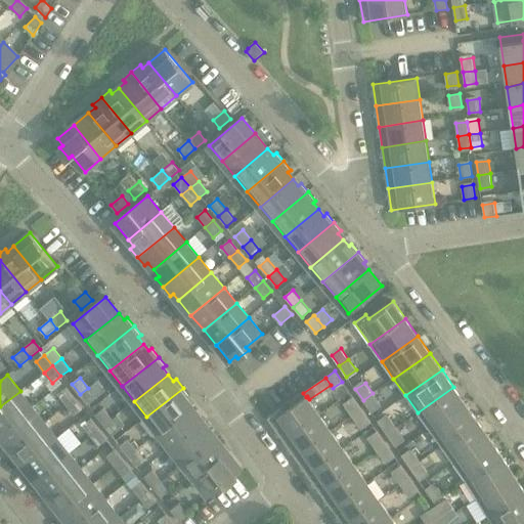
[(453,387),(418,412),(430,430),(466,404),(453,387)]
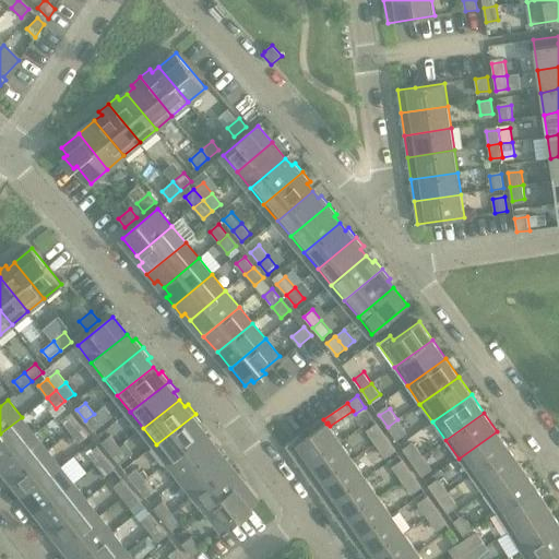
[(62,420),(71,431),(80,425),(71,414),(62,420)]
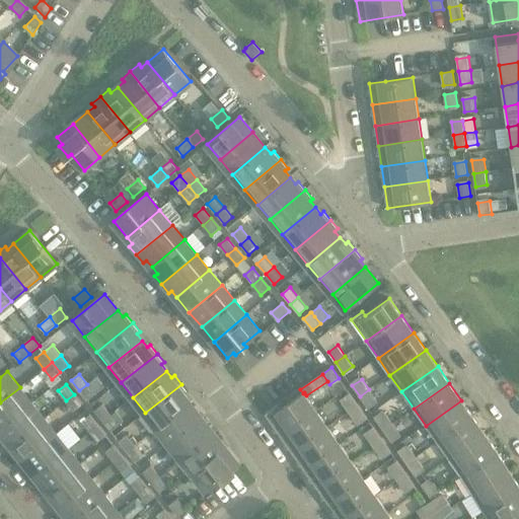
[(87,384),(79,390),(87,400),(95,394),(87,384)]
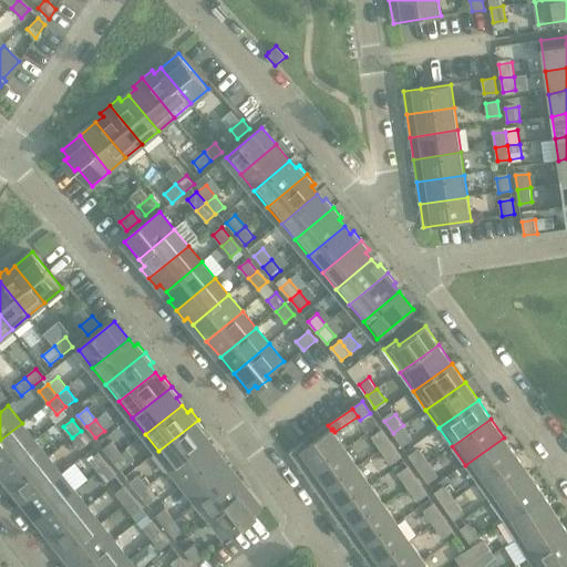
[(198,420),(158,451),(172,467),(208,439),(203,432),(205,429),(198,420)]
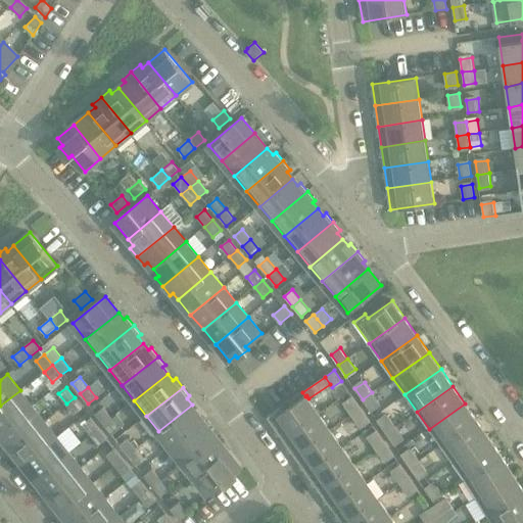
[(20,390),(0,406),(0,431),(33,406),(20,390)]
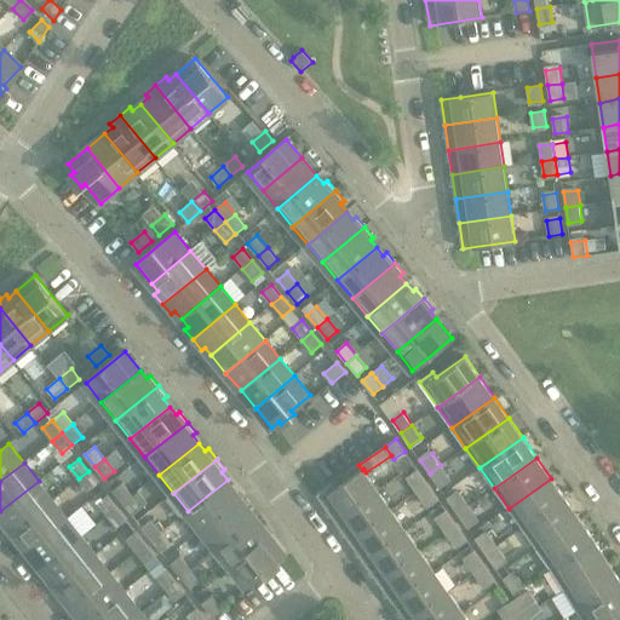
[(441,465),(430,474),(438,486),(449,478),(441,465)]
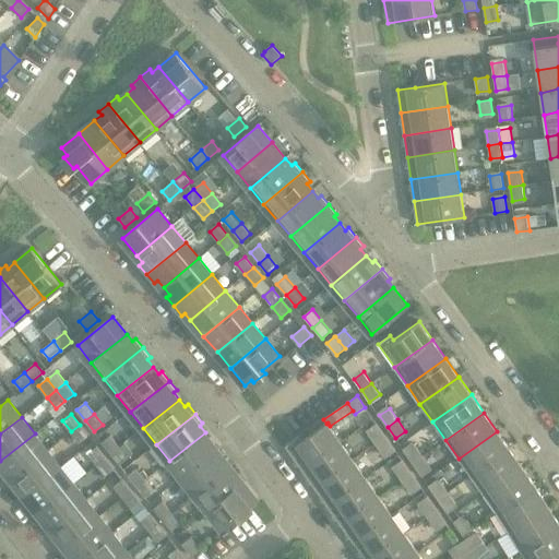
[(286,445),(302,470),(341,442),(330,426),(328,423),(326,424),(304,440),(300,436),(286,445)]
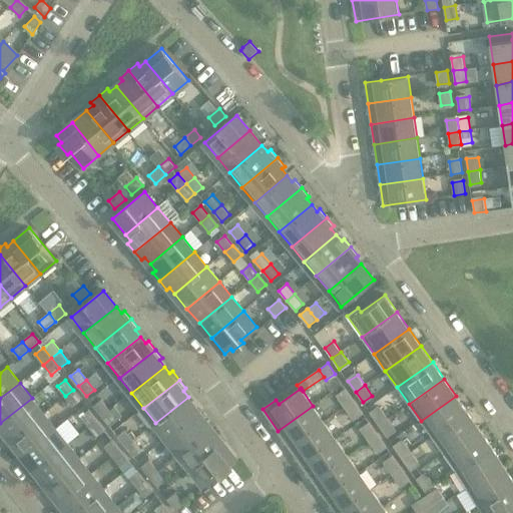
[(73,390),(65,396),(73,407),(81,400),(73,390)]
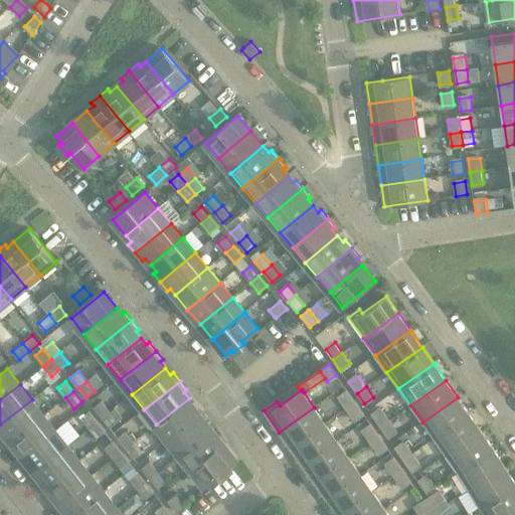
[(339,398),(347,409),(356,402),(349,392),(339,398)]
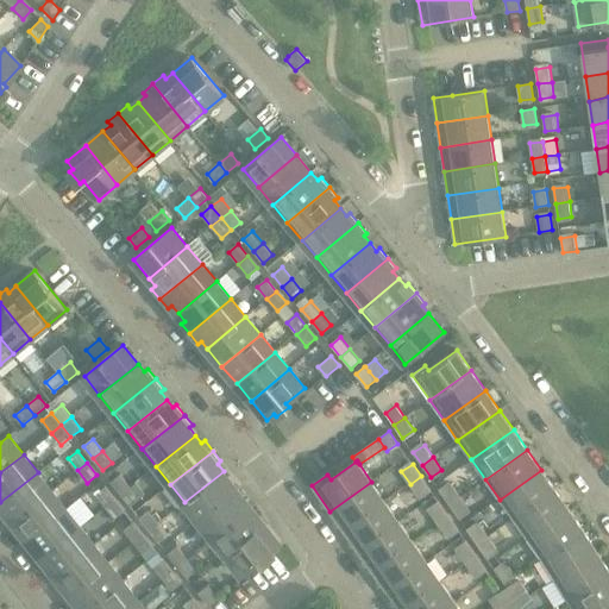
[(541,470),(500,500),(514,519),(556,489),(541,470)]
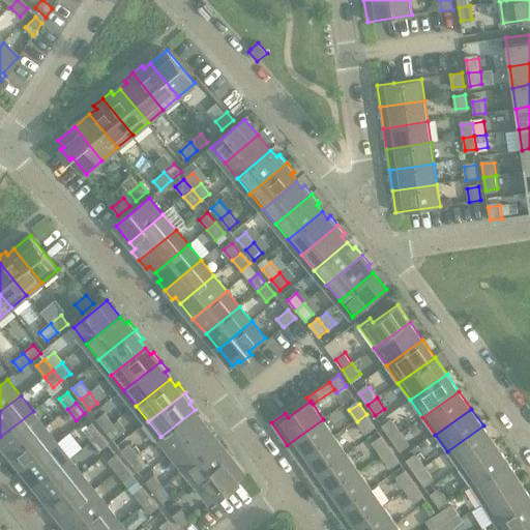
[(195,410),(160,437),(173,452),(207,425),(195,410)]
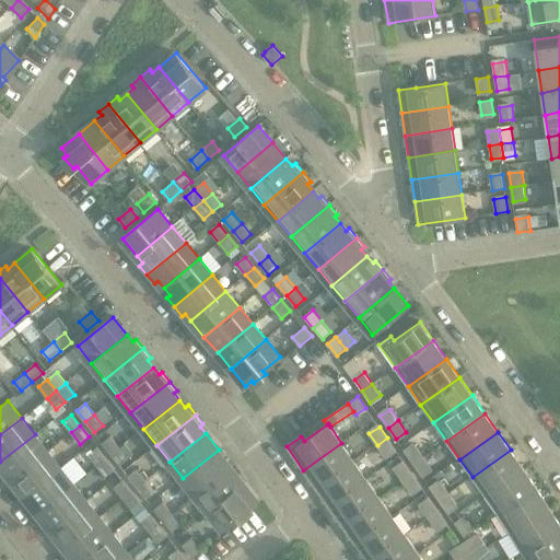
[(35,434),(0,462),(0,470),(3,475),(7,473),(12,479),(48,451),(35,434)]
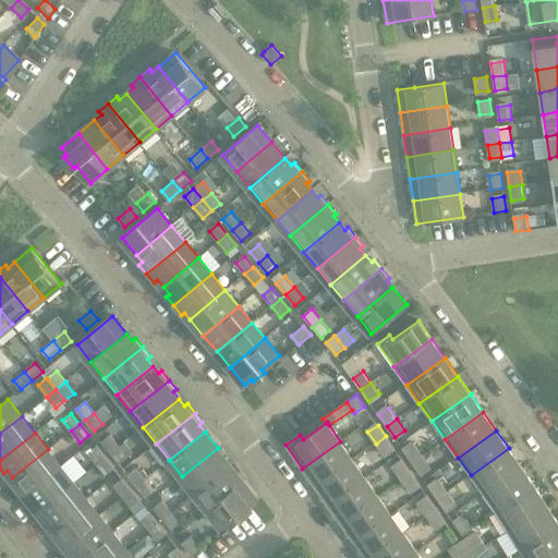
[(102,443),(111,453),(120,446),(111,435),(102,443)]
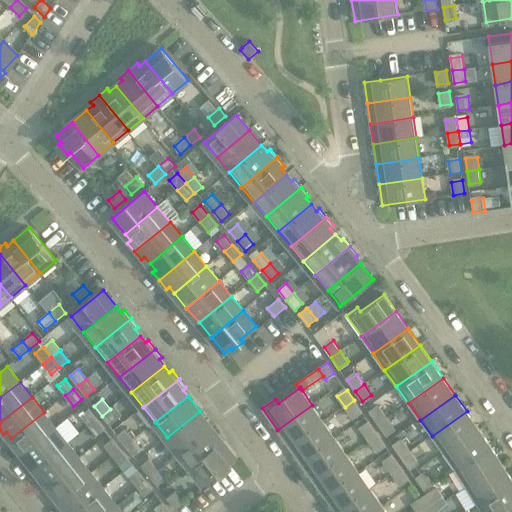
[(354,400),(345,407),(352,417),(361,411),(354,400)]
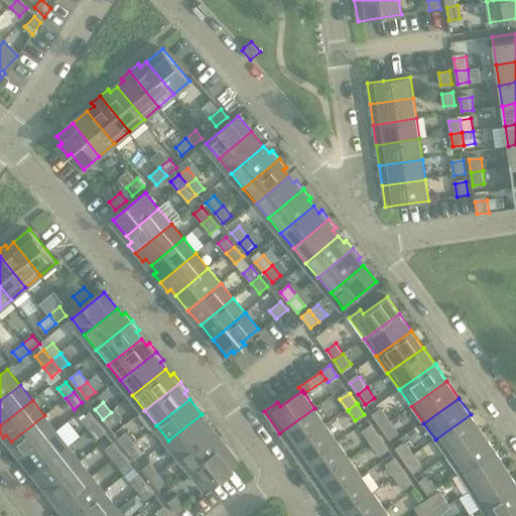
[(314,408),(279,433),(291,449),(327,425),(314,408)]
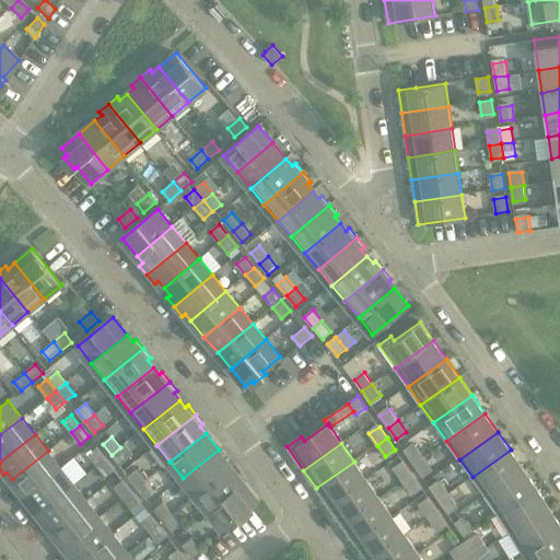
[(406,453),(413,464),(423,457),(416,445),(406,453)]
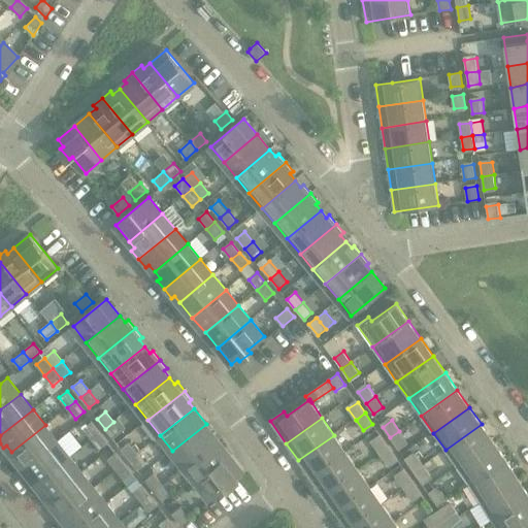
[(113,422),(105,429),(113,439),(122,432),(113,422)]
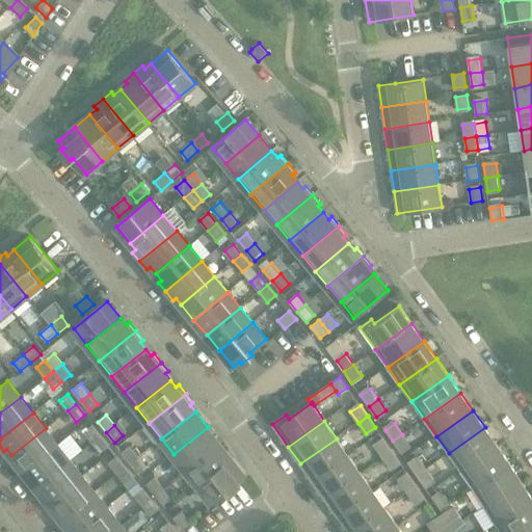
[(84,432),(92,443),(101,435),(92,426),(84,432)]
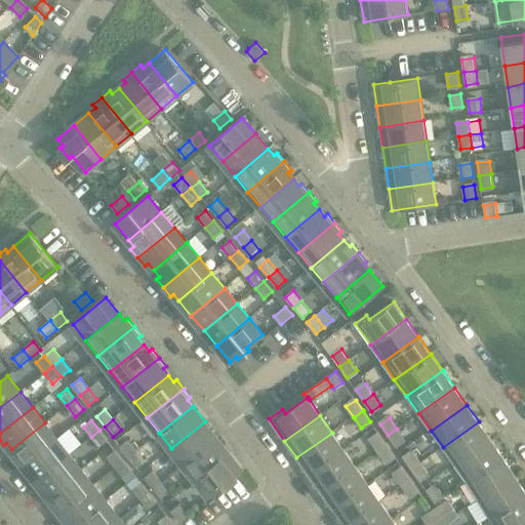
[(205,421),(171,448),(184,463),(217,437),(205,421)]
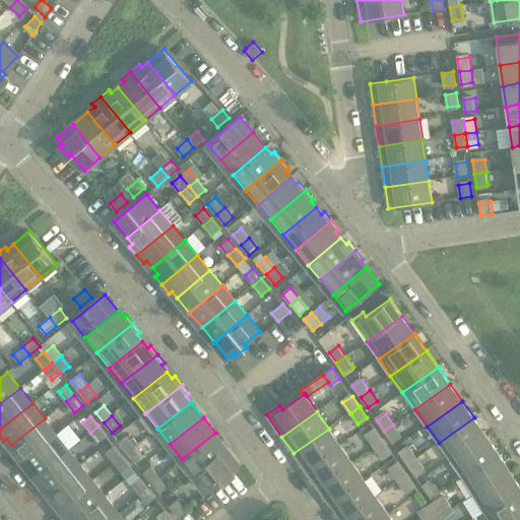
[(474,417),(439,443),(450,460),(486,435),(474,417)]
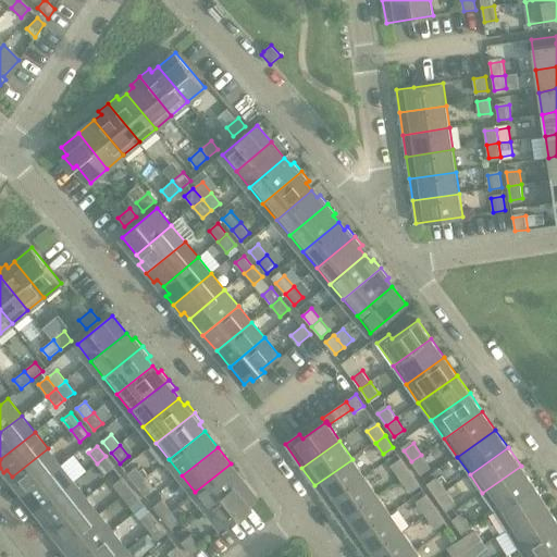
[(48,448),(12,477),(17,484),(14,486),(22,496),(61,465),(48,448)]
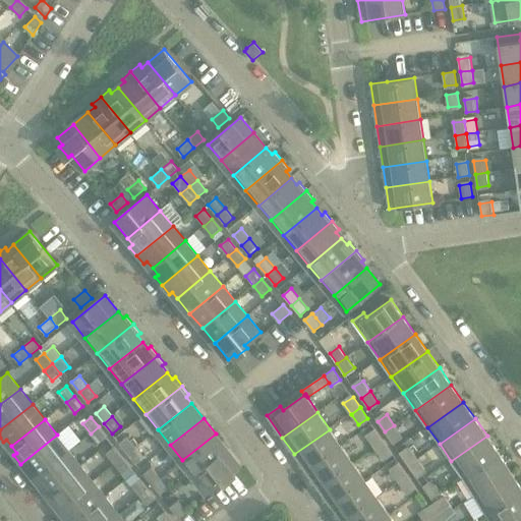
[(394,425),(385,431),(392,443),(402,436),(394,425)]
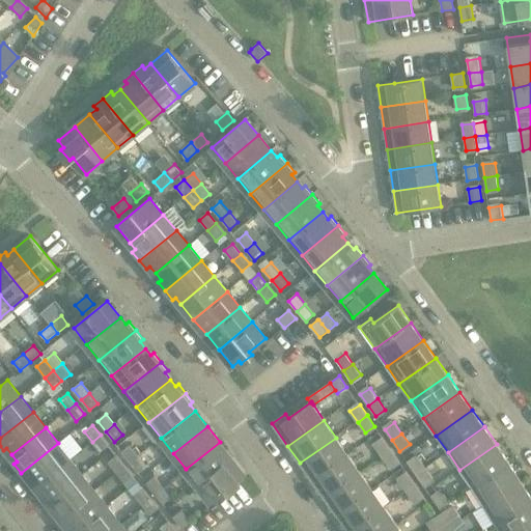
[(101,435),(92,442),(101,452),(109,445),(101,435)]
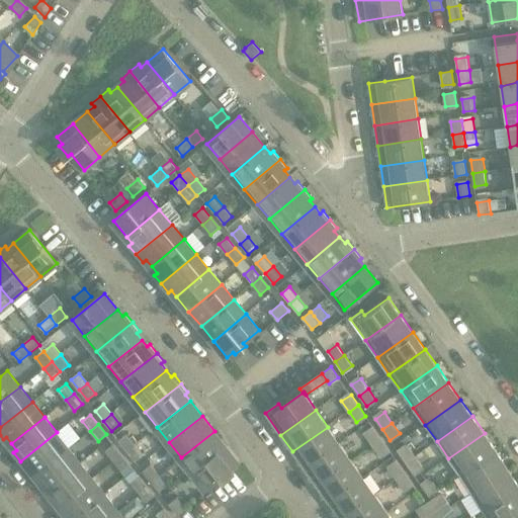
[(328,427),(292,451),(304,468),(340,443),(328,427)]
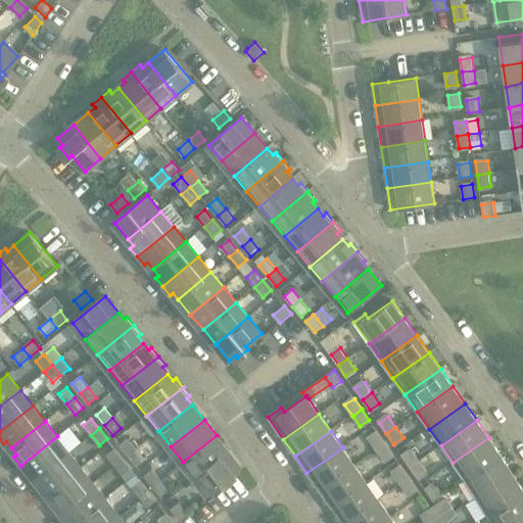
[(369,439),(376,449),(385,443),(378,432),(369,439)]
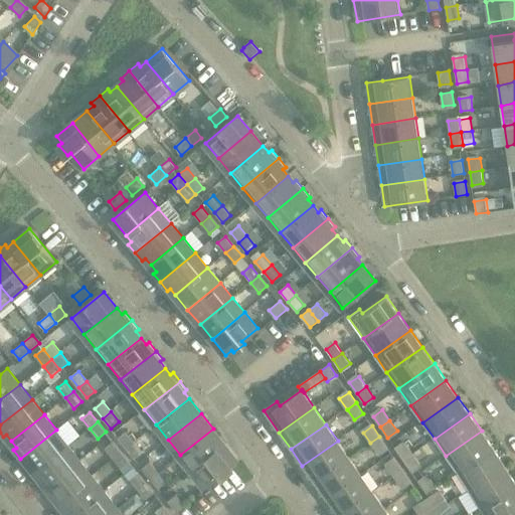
[(213,428),(180,455),(192,470),(225,444),(213,428)]
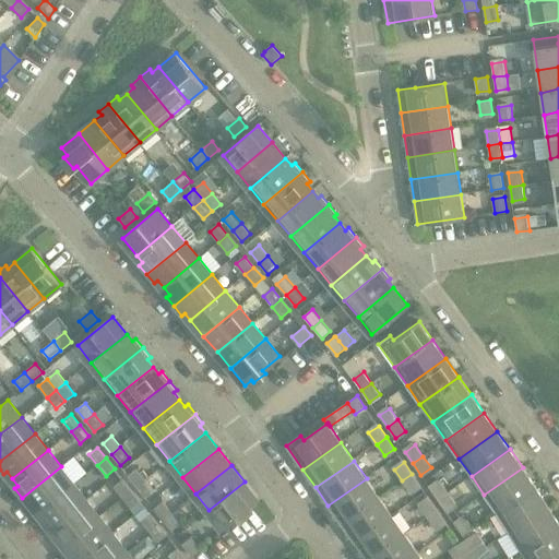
[(61,466),(22,498),(30,507),(33,504),(38,512),(74,483),(61,466)]
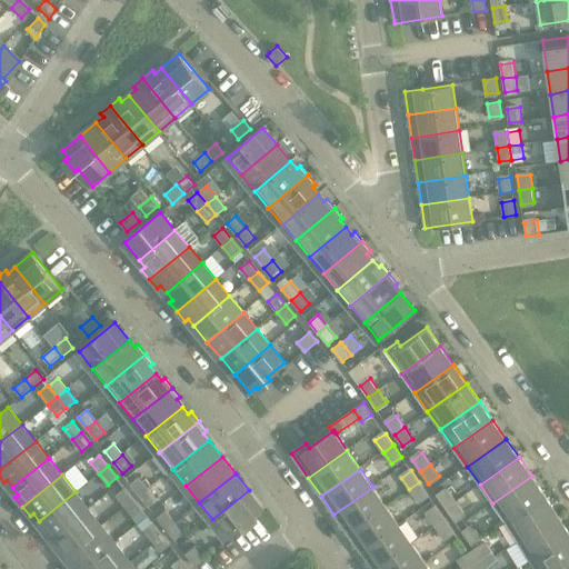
[(532,476),(492,503),(506,522),(546,496),(532,476)]
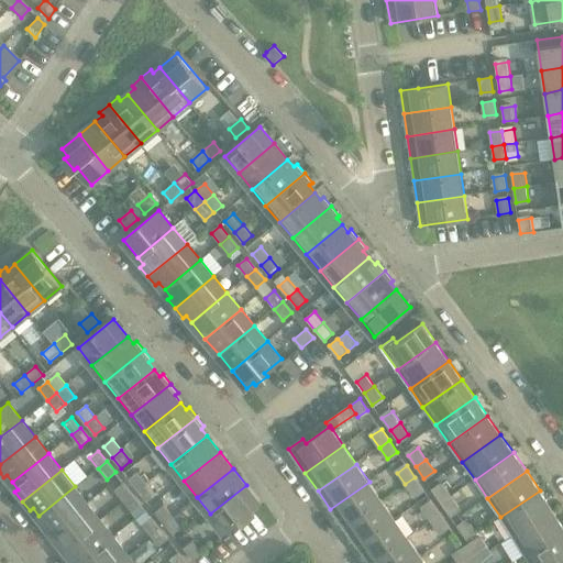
[(129,479),(139,490),(147,483),(139,472),(129,479)]
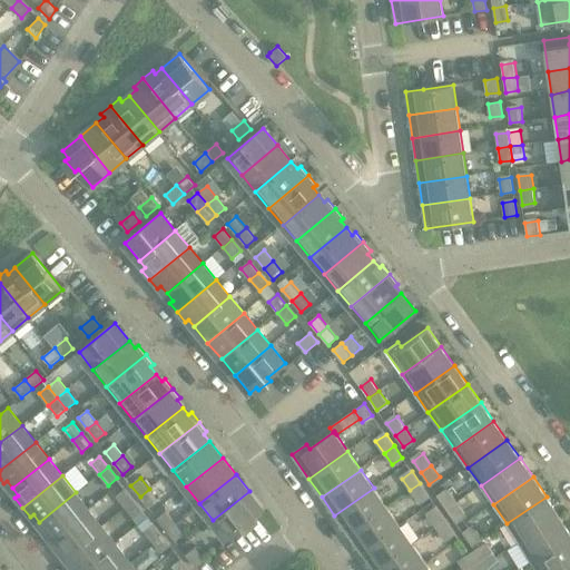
[(420,483),(410,490),(418,502),(429,494),(420,483)]
